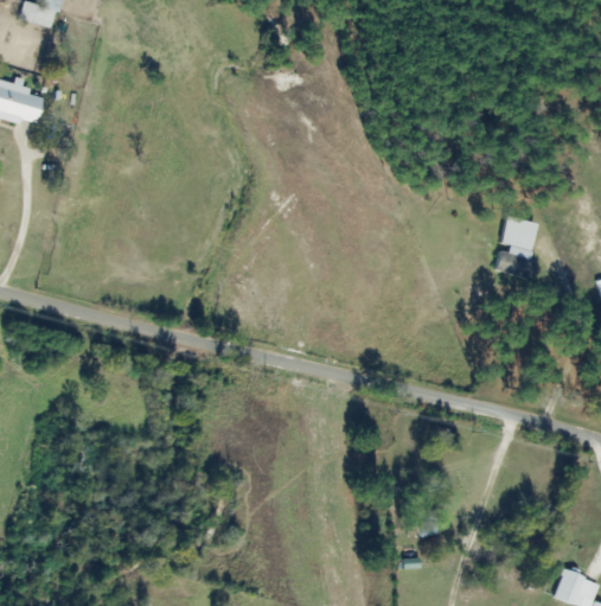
[(19,18),(53,29),(62,0),(42,0),(40,4),(25,0),(19,18)]
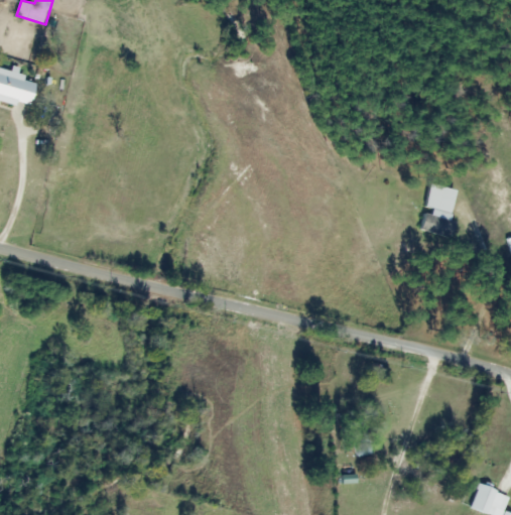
[(0,98),(28,106),(36,79),(0,69),(0,98)]
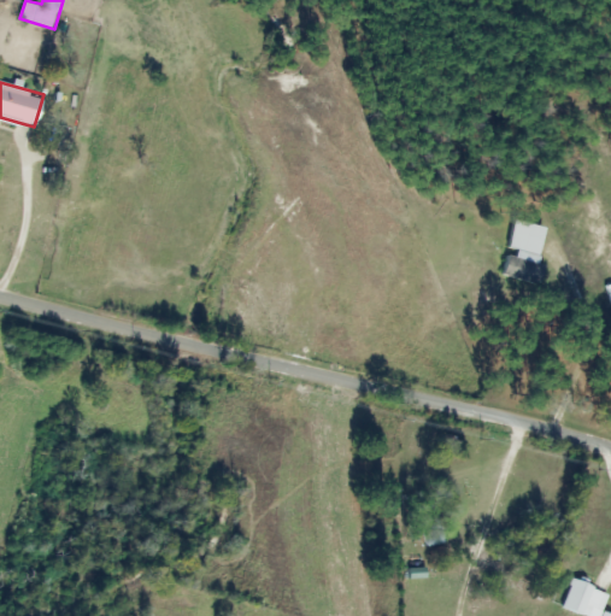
[(548,264),(539,263),(547,226),(517,218),(510,251),(509,251),(504,275),(544,285),(548,264)]
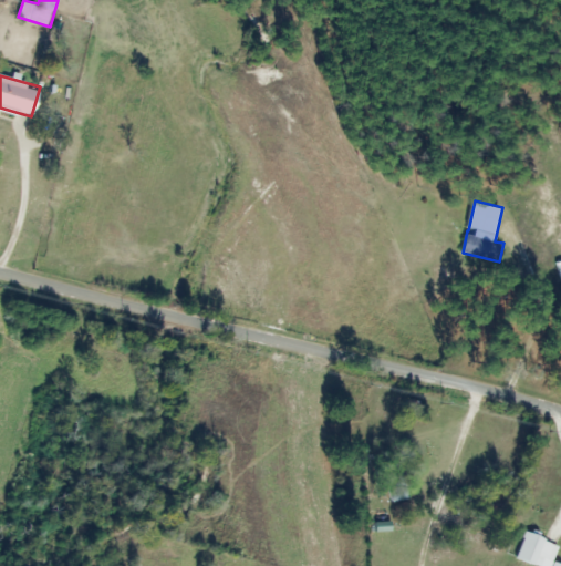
[(403,459),(383,464),(392,501),(413,496),(403,459)]
